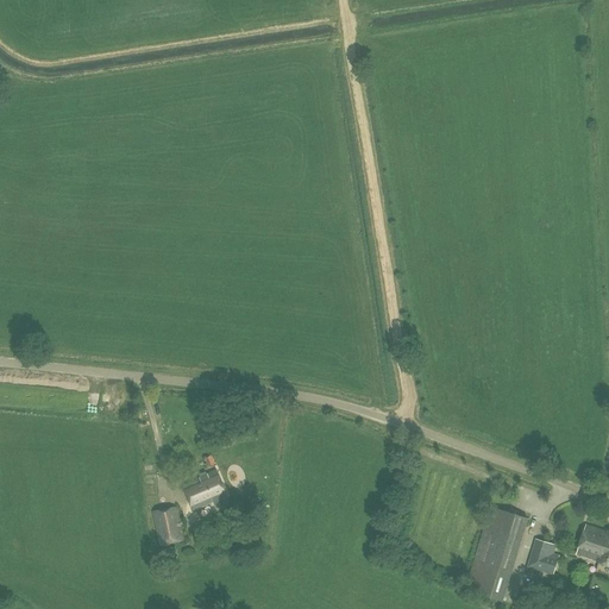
[(206,458),(209,468),(217,465),(213,456),(206,458)]
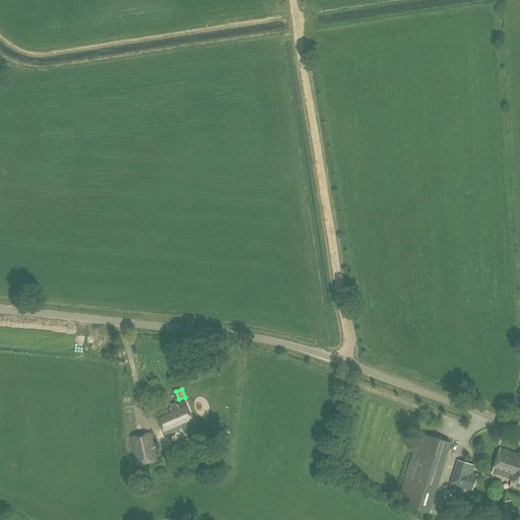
[(172,409),(156,415),(166,436),(195,424),(185,401),(171,408),(172,409)]
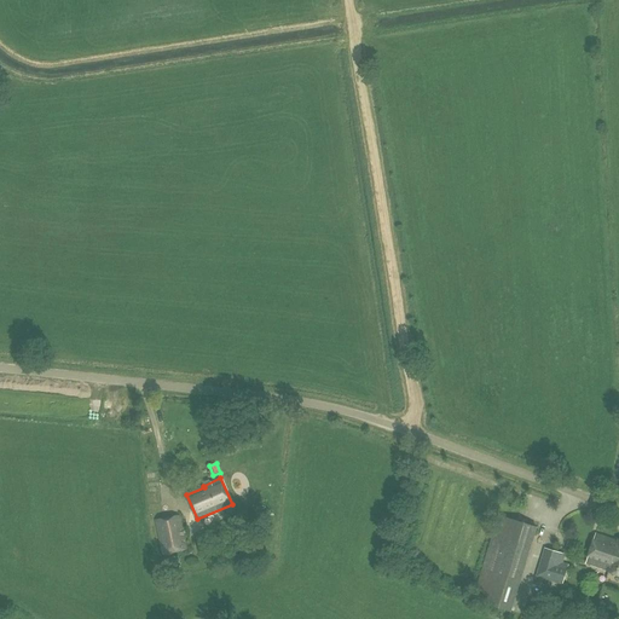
[(163,555),(186,550),(180,516),(156,521),(163,555)]
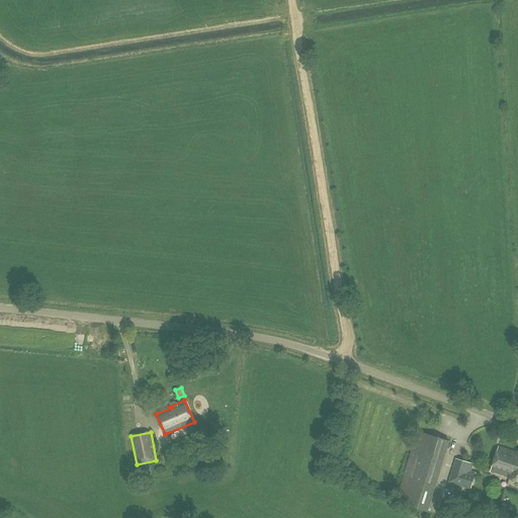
[(396,502),(428,511),(449,441),(418,432),(396,502)]
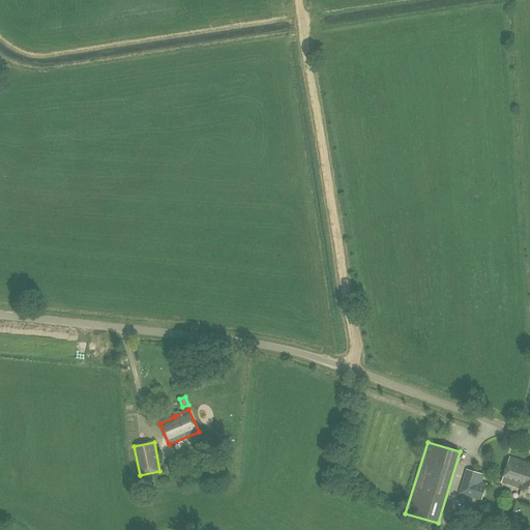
[(529,462),(529,463),(511,457),(503,482),(522,489),(522,490),(529,493),(529,462)]
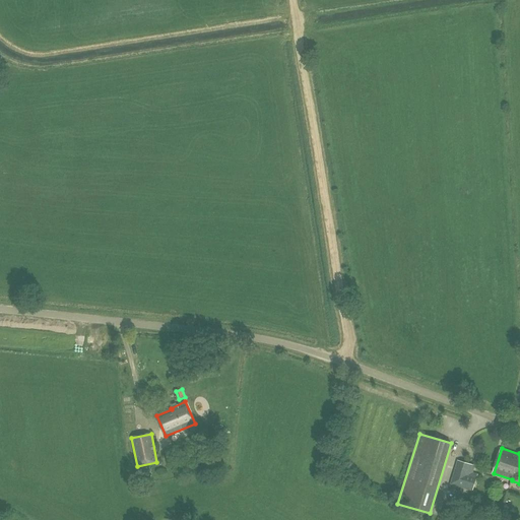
[(469,464),(465,475),(461,474),(458,486),(463,488),(467,475),(471,477),(474,465),(469,464)]
